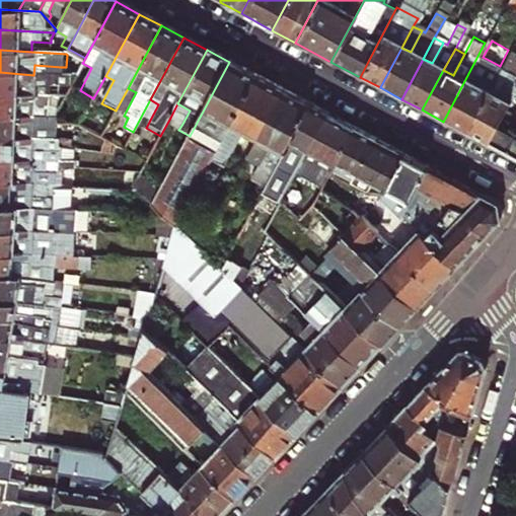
[(463,132),(497,71),(475,60),(443,122),(463,132)]
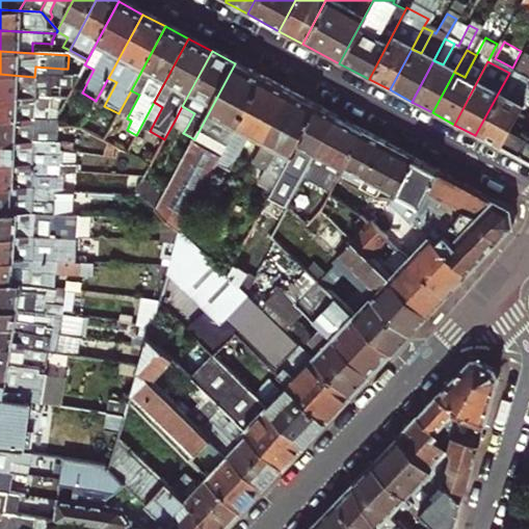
[(180,232),(216,164),(263,78),(235,63),(194,139),(163,199),(157,210),(167,220),(180,232)]
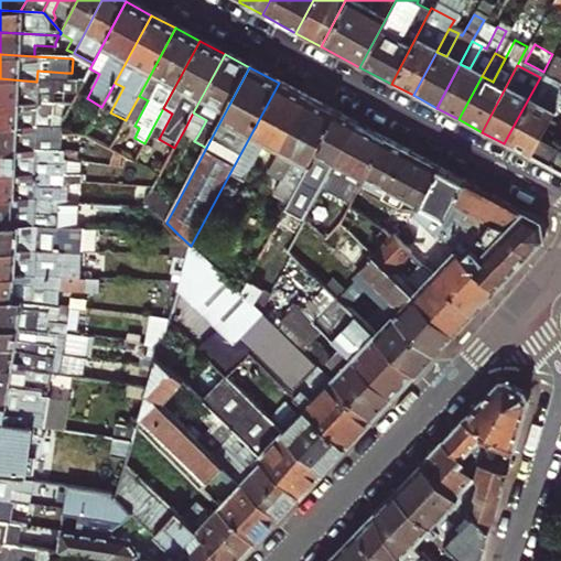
[(545,125),(557,101),(560,93),(560,71),(557,68),(549,83),(540,77),(504,143),(527,155),(537,138),(545,125)]
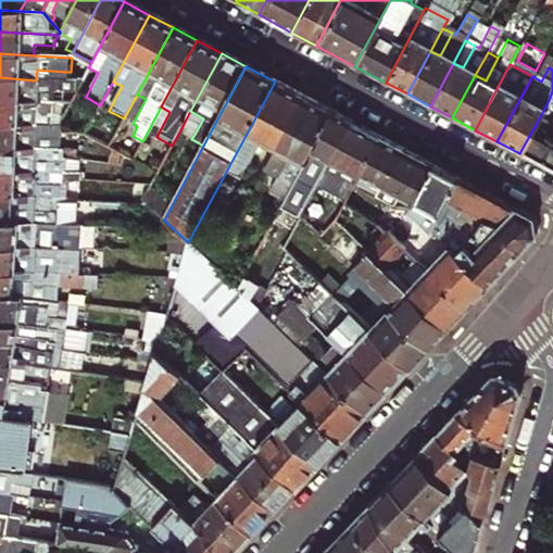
[(37,70),(36,80),(64,83),(65,72),(37,70)]
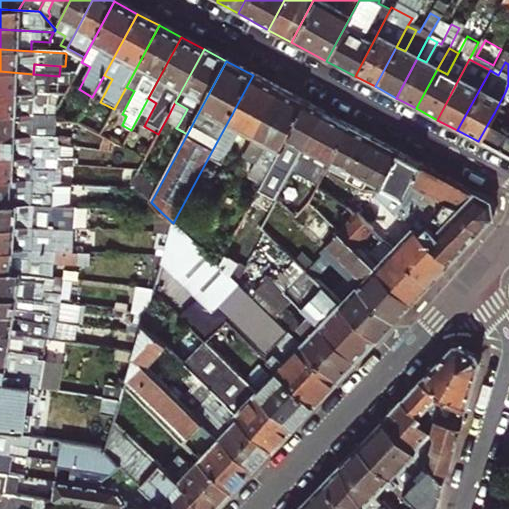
[(33,74),(0,71),(0,93),(32,95),(62,97),(73,76),(59,76),(33,74)]
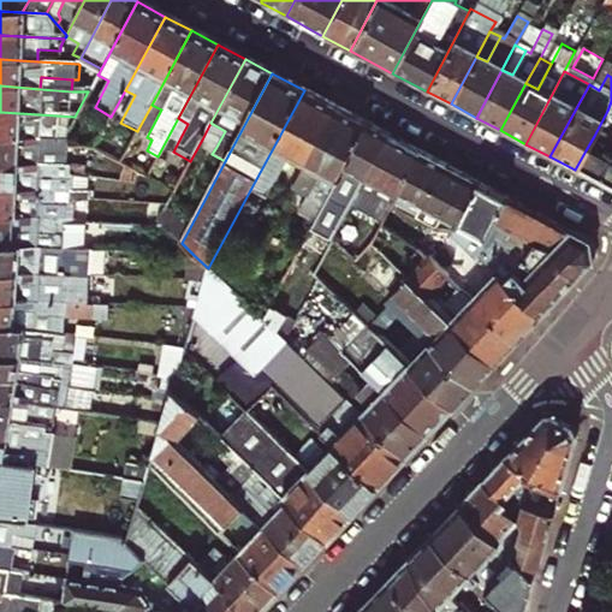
[(304,90),(250,190),(263,196),(273,179),(275,180),(289,155),(304,164),(334,107),(304,90)]
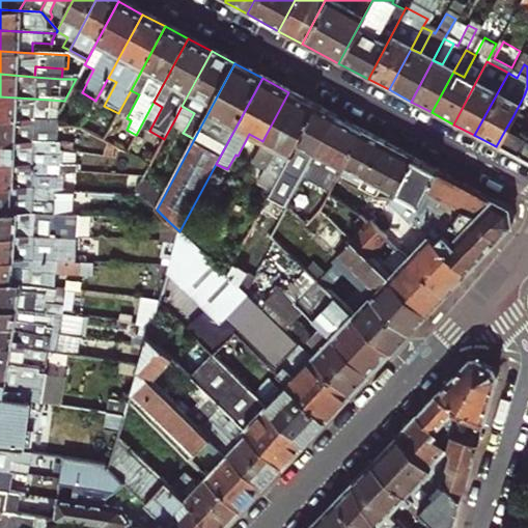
[(275,185),(316,107),(288,92),(262,141),(277,148),(268,165),(257,186),(271,193),(275,185)]
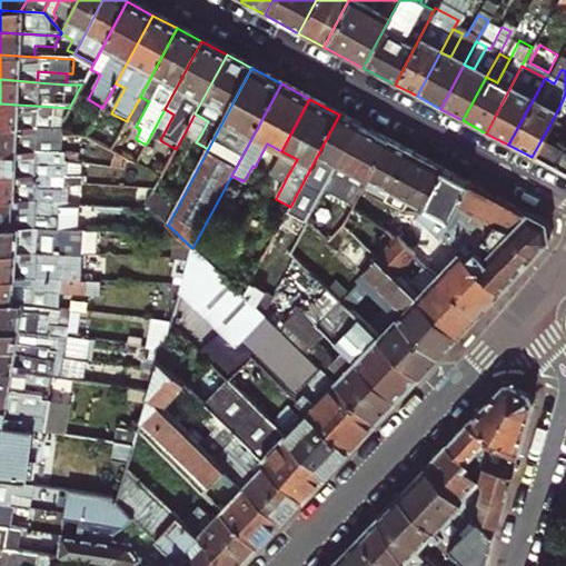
[(560,128),(565,117),(565,103),(562,102),(549,126),(554,128),(555,126),(560,128)]
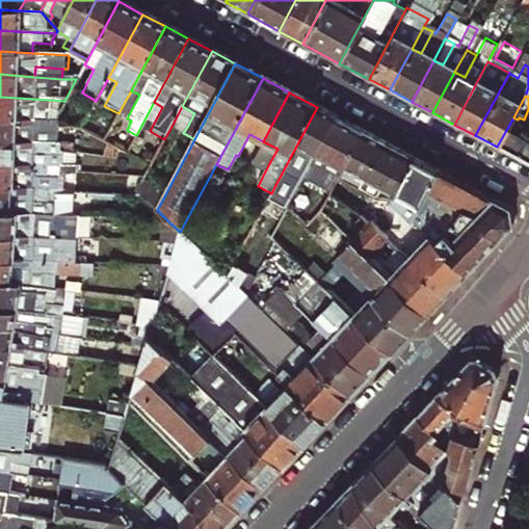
[(0,118),(56,122),(57,116),(64,101),(33,99),(0,97),(0,118)]
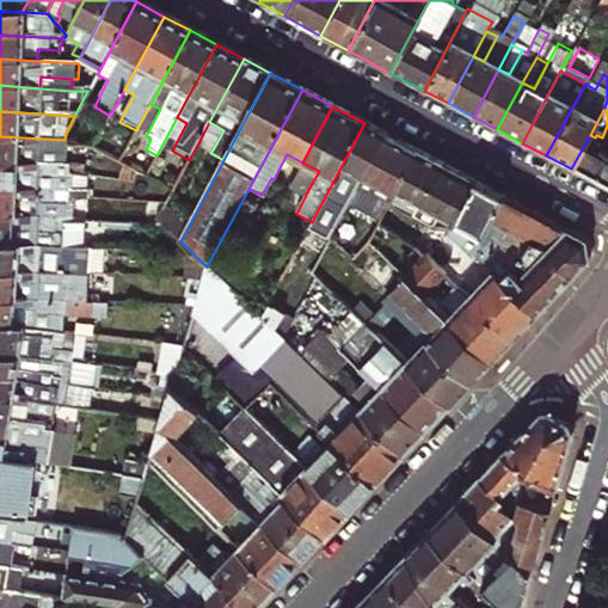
[(223,130),(209,122),(201,139),(215,146),(223,130)]
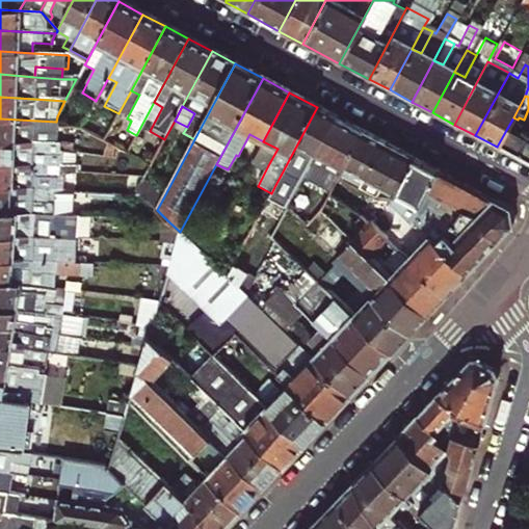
[(337,117),(317,107),(275,185),(271,193),(266,204),(284,214),(288,208),(305,177),(311,164),(317,154),(337,117)]
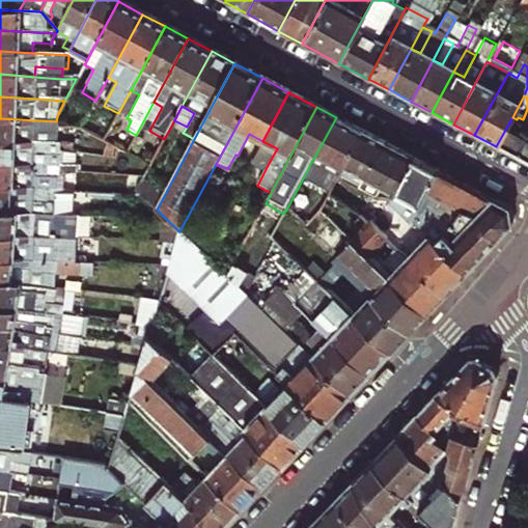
[(336,117),(316,154),(310,164),(320,169),(325,159),(327,160),(346,122),(336,117)]
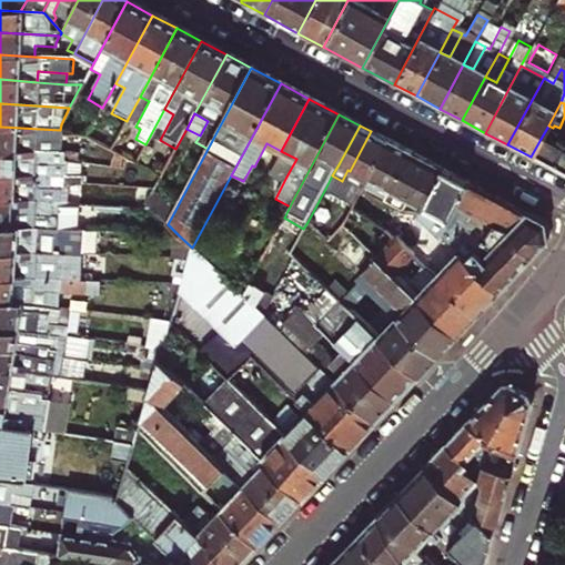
[(554,125),(553,128),(551,131),(564,139),(564,137),(564,131),(560,128),(554,125)]
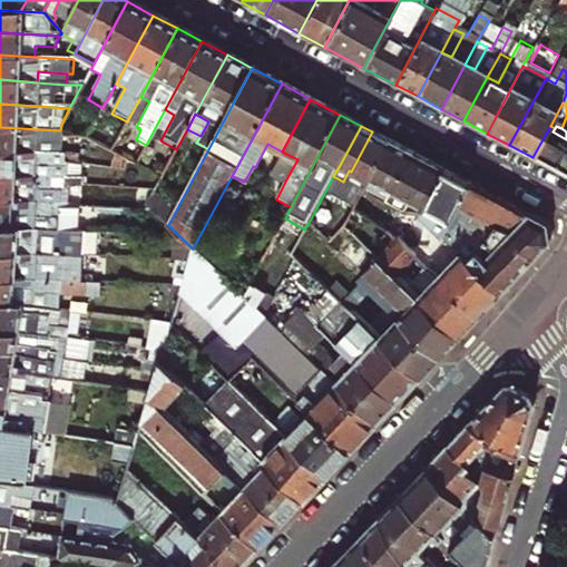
[(60,137),(60,130),(0,127),(0,152),(33,154),(33,143),(59,144),(60,137)]
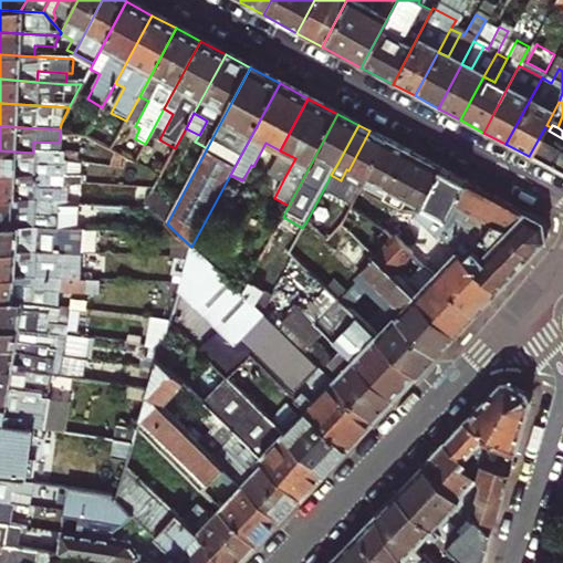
[(364,179),(366,176),(385,139),(369,131),(348,170),(343,181),(341,180),(331,175),(324,188),(344,198),(352,202),(358,190),(364,179)]
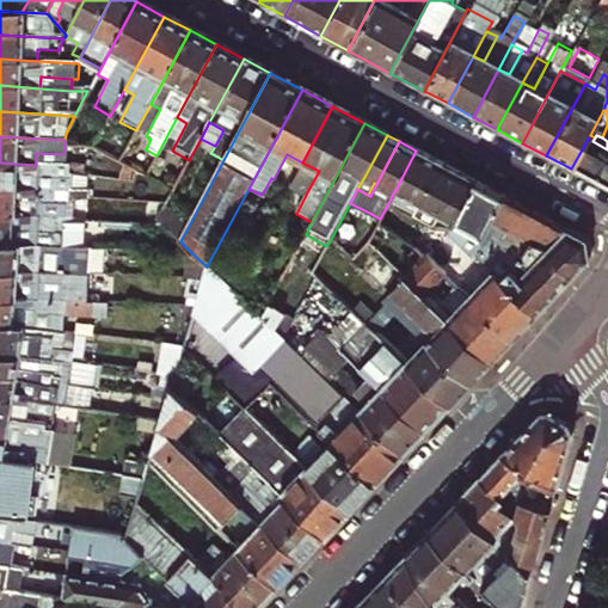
[(607,188),(607,163),(582,149),(571,169),(607,188)]
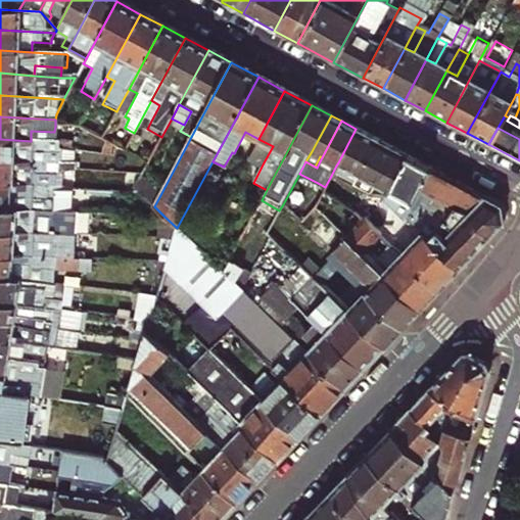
[(355,187),(358,181),(379,141),(356,129),(338,162),(336,166),(331,176),(355,187)]
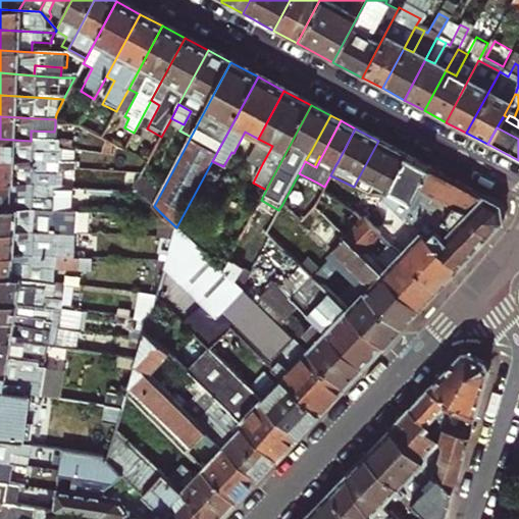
[(31,131),(31,141),(54,142),(54,132),(31,131)]
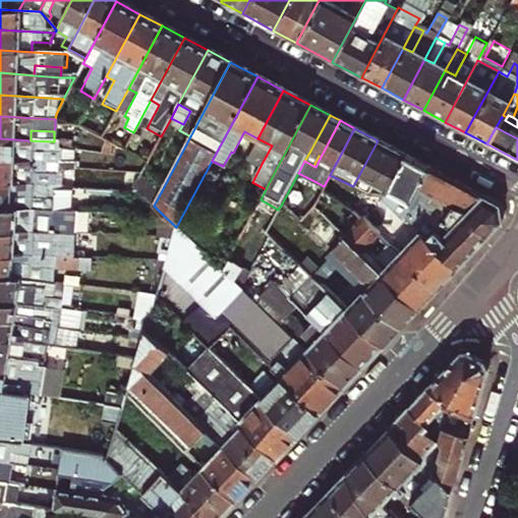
[(31,140),(0,138),(0,162),(30,165),(31,154),(56,156),(57,151),(73,151),(74,142),(54,141),(31,140)]
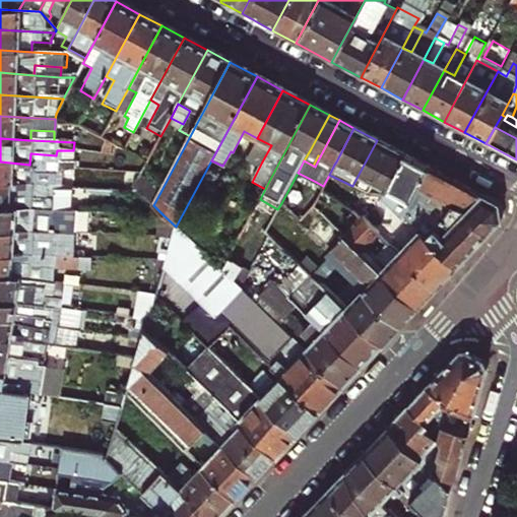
[(271,145),(257,138),(248,154),(262,162),(271,145)]
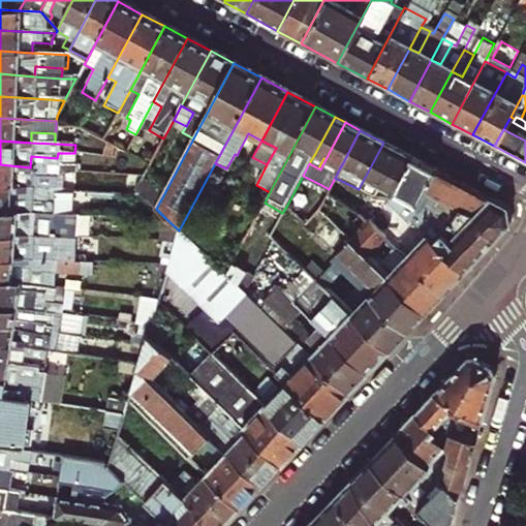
[(379,194),(380,193),(382,192),(384,189),(404,154),(383,143),(362,183),(359,189),(372,197),(374,196),(377,195),(379,194)]
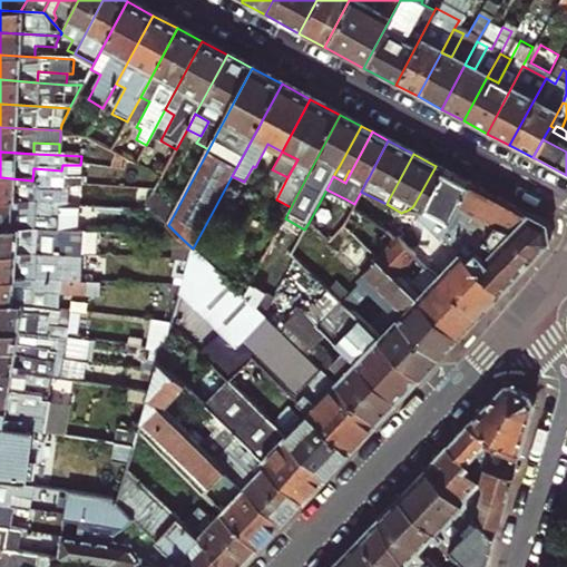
[(420,214),(443,169),(436,166),(414,204),(412,207),(410,208),(420,214)]
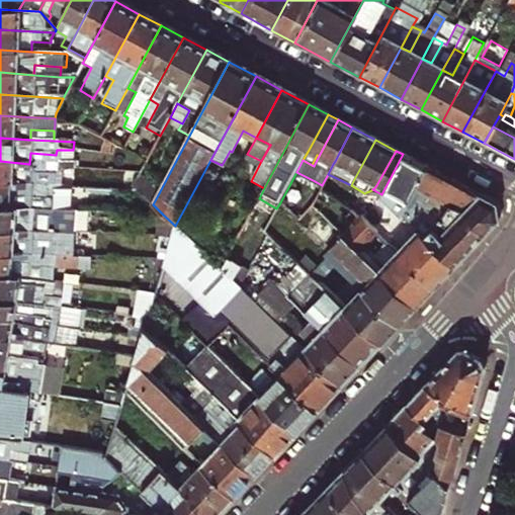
[(30,153),(29,164),(55,165),(56,165),(56,155),(30,153)]
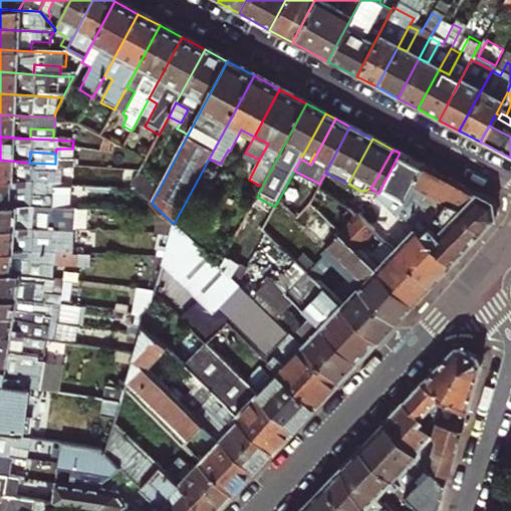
[(378,193),(399,212),(423,166),(400,153),(378,193)]
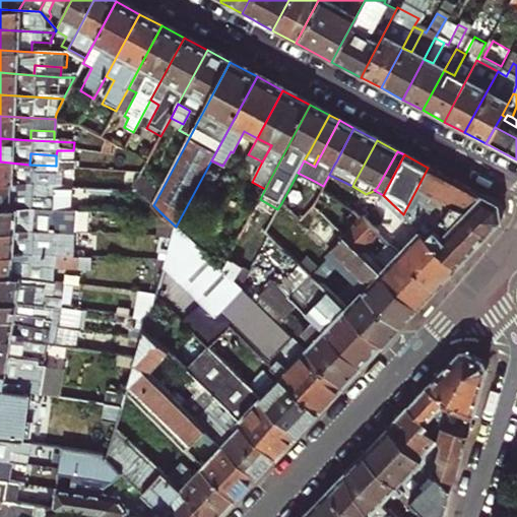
[(29,165),(0,162),(0,183),(28,185),(29,174),(52,175),(54,176),(55,173),(55,166),(29,165)]
